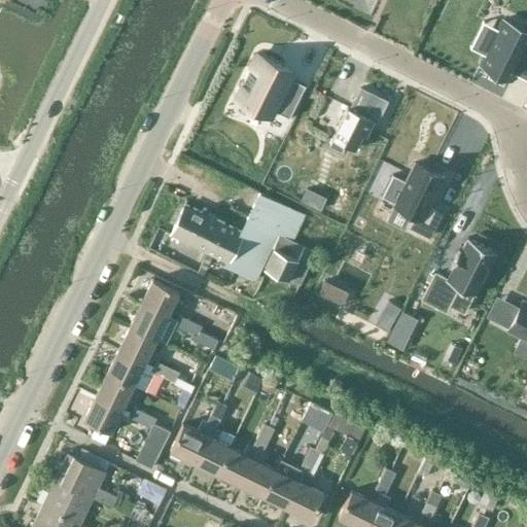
[(484,54),(480,63),(511,78),(514,73),(524,50),(526,51),(526,27),(525,31),(502,19),(497,28),(484,54)]
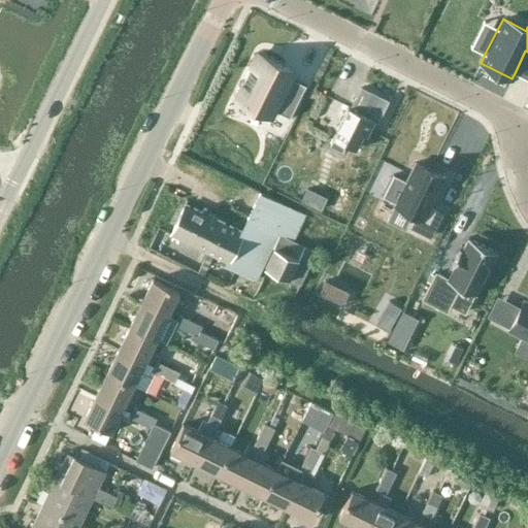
[(291,77),(294,71),(257,53),(235,97),(271,116),(274,110),(290,118),(305,85),(291,77)]
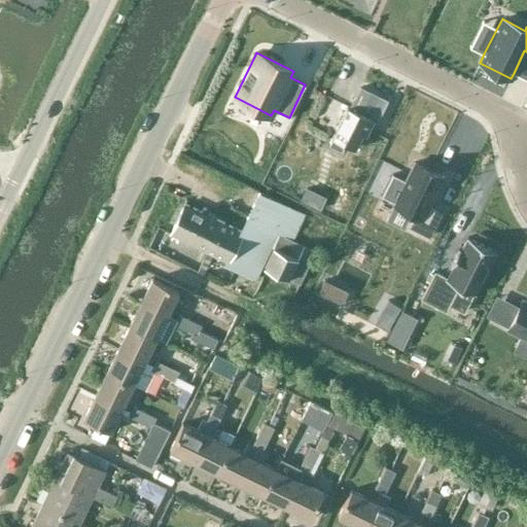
[(354,147),(361,133),(365,134),(374,118),(377,119),(386,100),(360,86),(350,106),(348,105),(332,136),(334,137),(329,145),(342,151),(345,143),(354,147)]
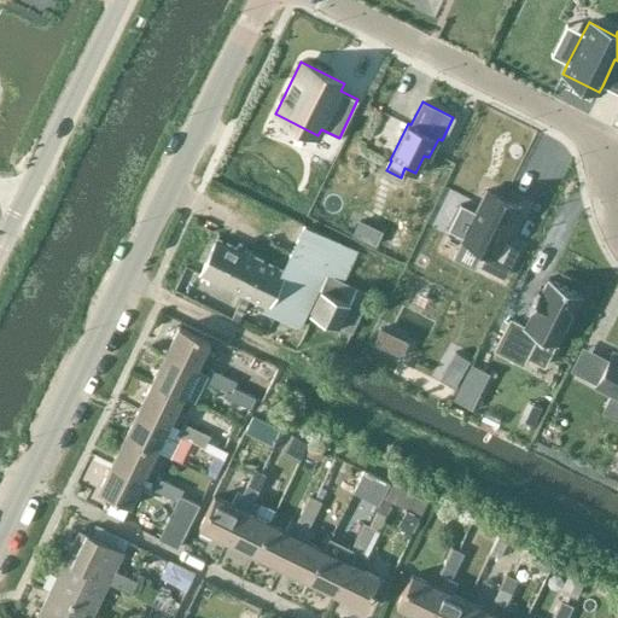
[(460,205),(447,233),(461,239),(462,240),(454,257),(474,268),(477,263),(503,277),(517,250),(503,243),(520,208),(487,190),(474,213),(460,205)]
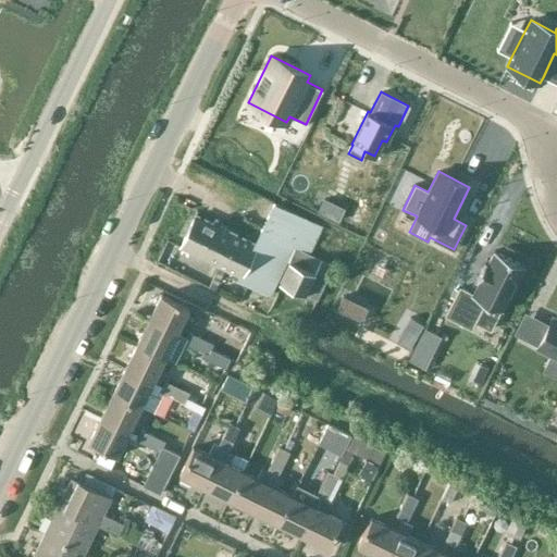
[(195,214),(180,246),(239,274),(238,277),(270,293),(276,281),(279,282),(305,295),(317,300),(333,264),(317,257),(310,254),(321,229),(306,221),(307,219),(306,219),(274,202),(255,243),(195,214)]
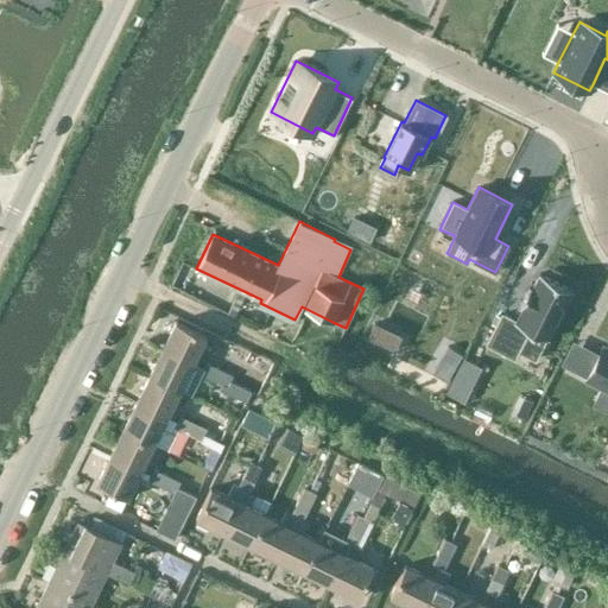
[(367,223),(360,236),(368,241),(375,227),(367,223)]
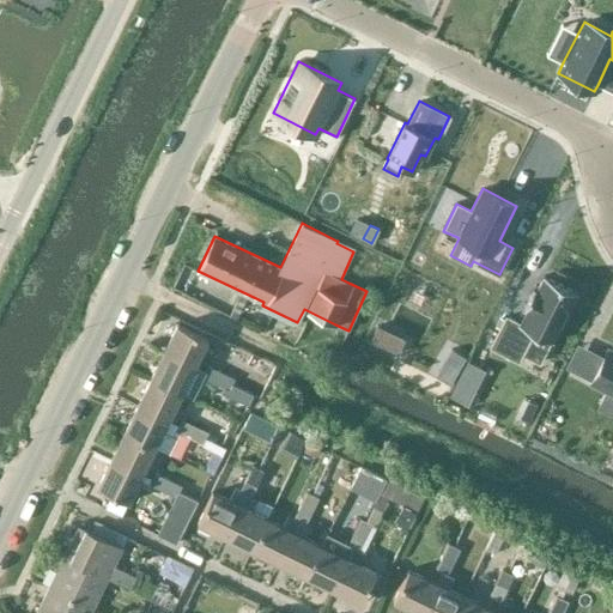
[(576,292),(544,277),(536,291),(533,290),(523,308),(527,310),(520,323),(505,316),(490,346),(519,360),(522,352),(540,362),(576,292)]
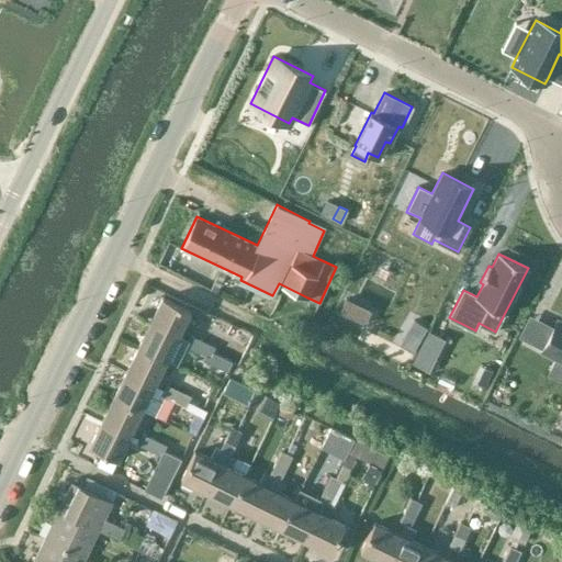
[(178,334),(190,308),(163,295),(149,321),(178,334)]
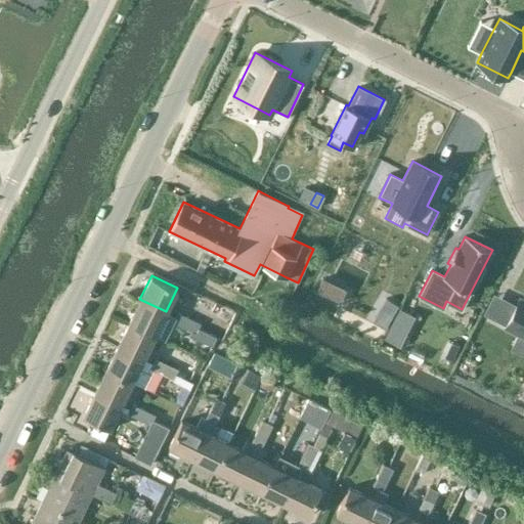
[(322,278),(316,291),(339,301),(344,290),(322,278)]
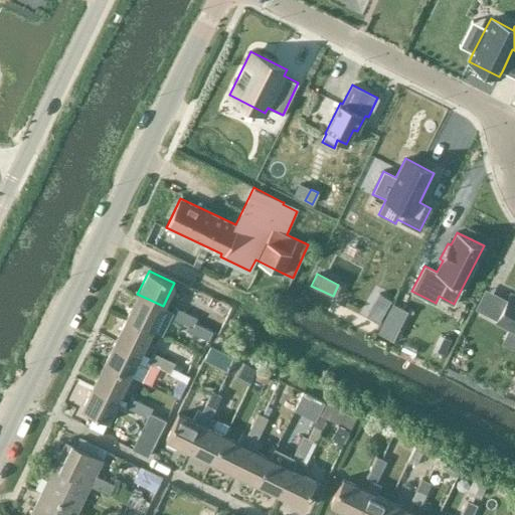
[(504,297),(485,287),(475,308),(496,318),(504,297)]
